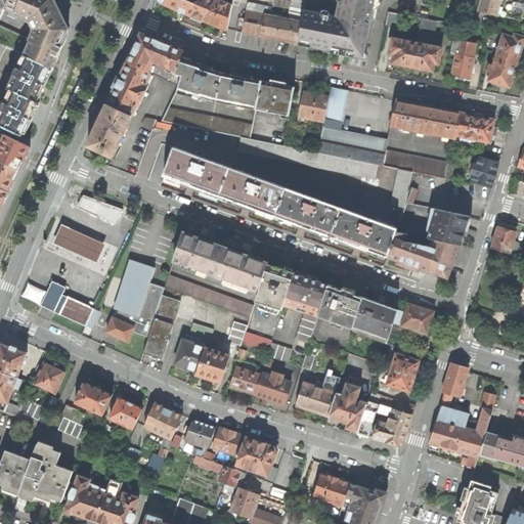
[(8,0),(5,8),(34,22),(37,28),(31,39),(0,24),(0,42),(7,46),(26,54),(51,67),(61,46),(68,32),(69,29),(54,0),(8,0)]
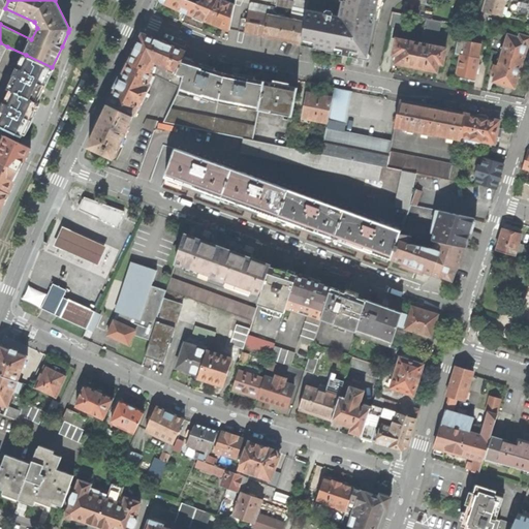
[(0,0),(0,18),(5,8),(8,0),(0,0)]
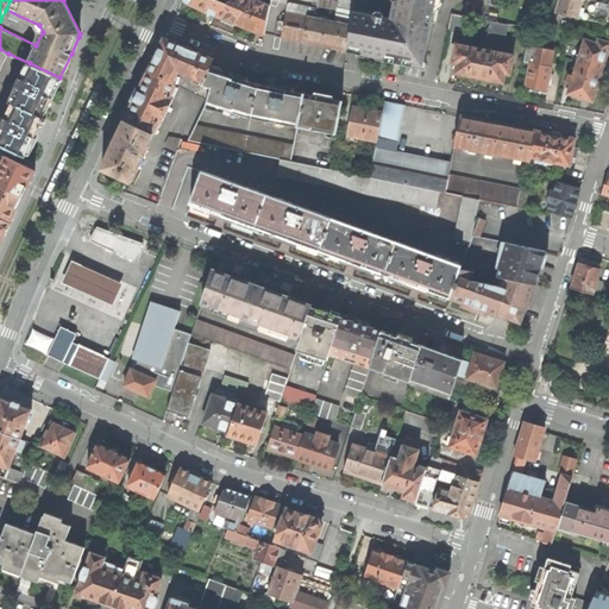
[(184,0),(188,4),(208,13),(214,0),(184,0)]
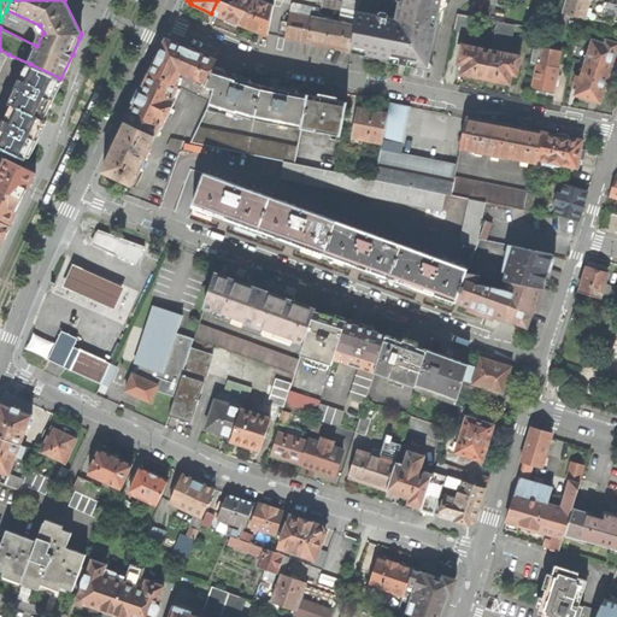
[(225,19),(240,24),(251,0),(234,0),(227,4),(218,0),(217,0),(211,13),(225,19)]
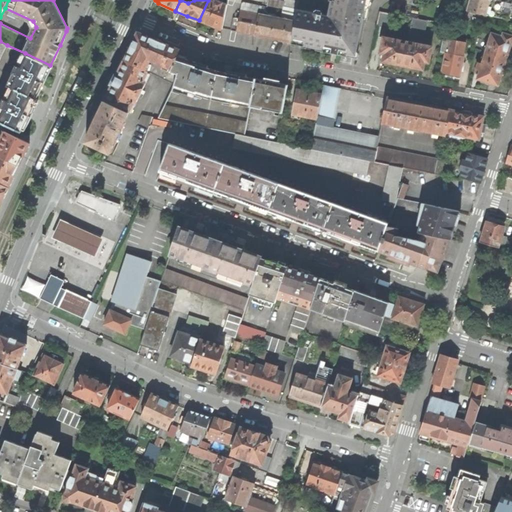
[(207,23),(221,29),(226,5),(213,0),(208,0),(199,20),(207,23)]
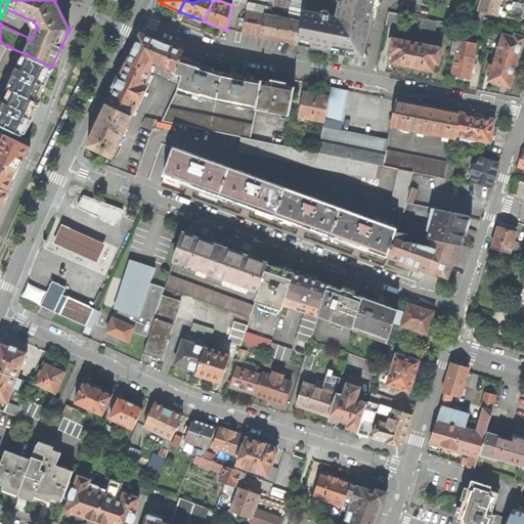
[(235,31),(249,33),(298,43),(304,11),(306,0),(291,0),(290,8),(301,11),(299,23),(281,19),(281,15),(276,14),(275,17),(270,16),(271,8),(248,3),(246,11),(247,11),(245,19),(238,17),(235,31)]
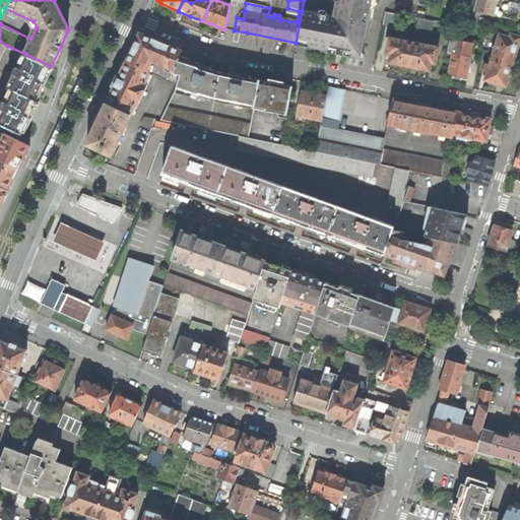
[(368,7),(371,8),(372,0),(338,0),(335,18),(302,11),(296,43),(296,44),(333,51),(332,54),(339,55),(347,57),(348,54),(355,55),(363,50),(370,13),(367,12),(368,7)]
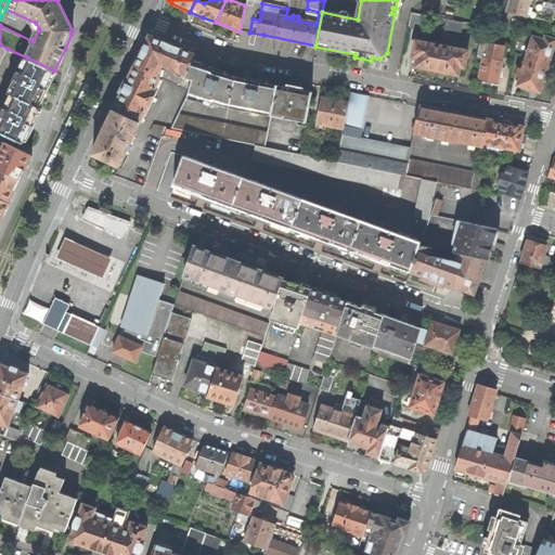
[(525,15),(554,21),(554,0),(507,0),(502,22),(521,25),(524,16),(525,16),(525,15)]
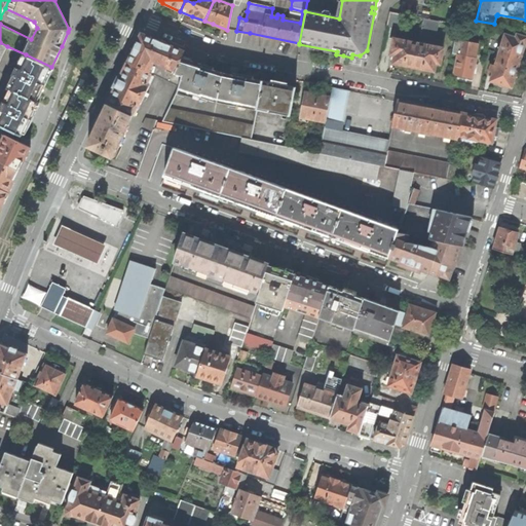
[(386,26),(404,29),(406,15),(389,12),(386,26)]
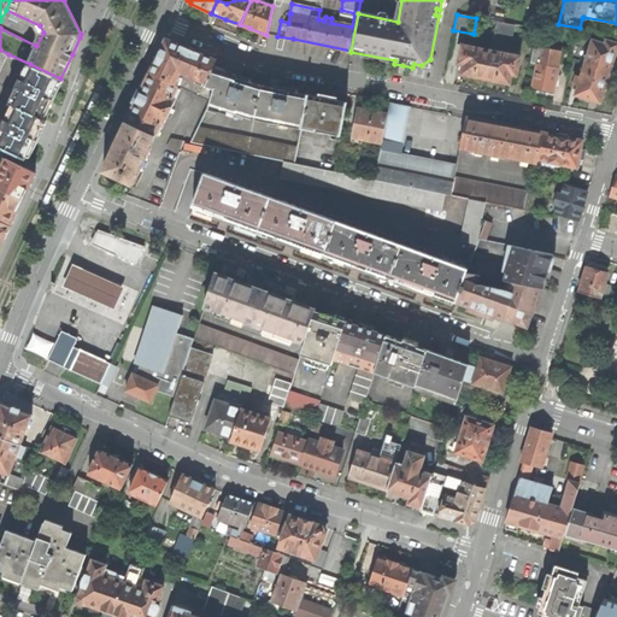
[(485,36),(493,25),(488,21),(479,31),(485,36)]
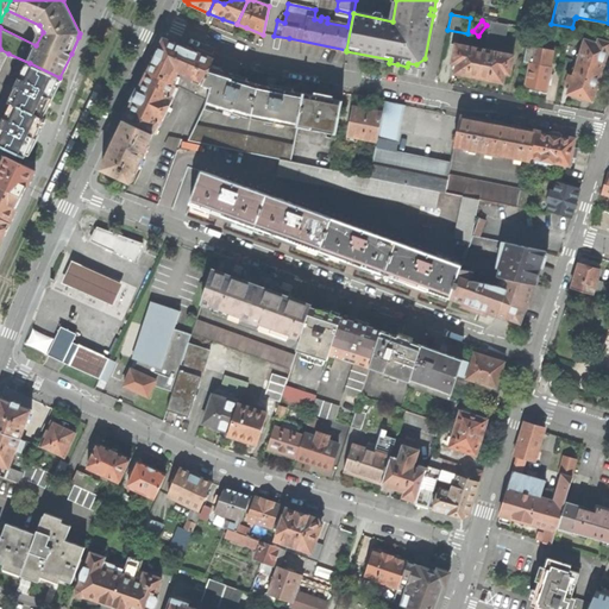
[(504,73),(509,73),(513,56),(501,54),(507,24),(490,20),(484,50),(479,76),(495,80),(502,81),(504,73)]
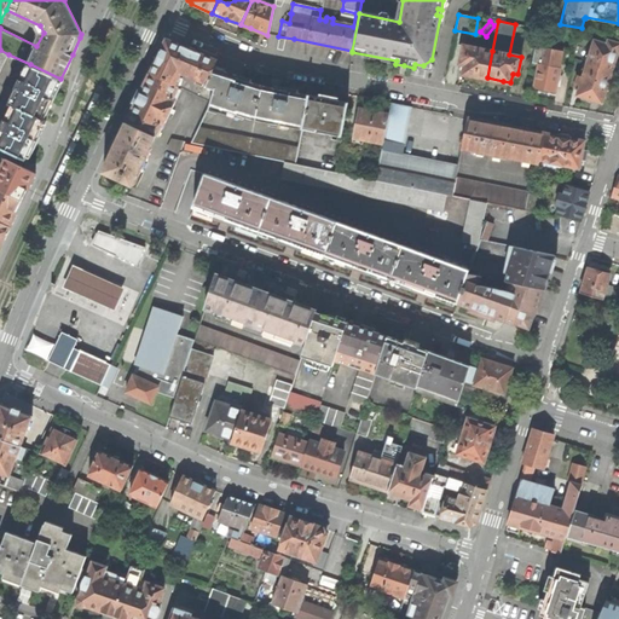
[(594,40),(586,63),(612,70),(617,57),(618,47),(618,42),(602,39),(601,42),(594,40)]
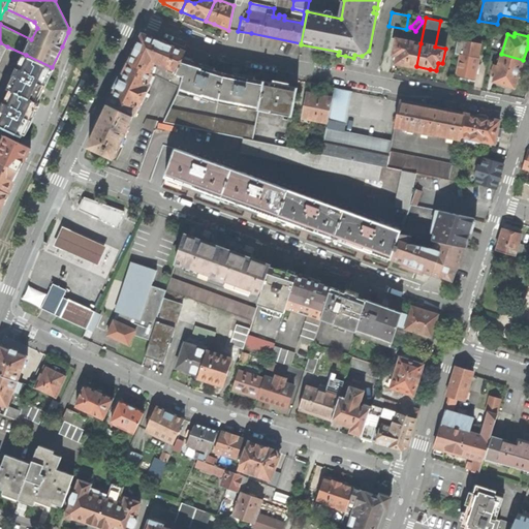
[(143,34),(128,62),(150,72),(155,63),(177,71),(182,60),(186,52),(166,43),(143,34)]
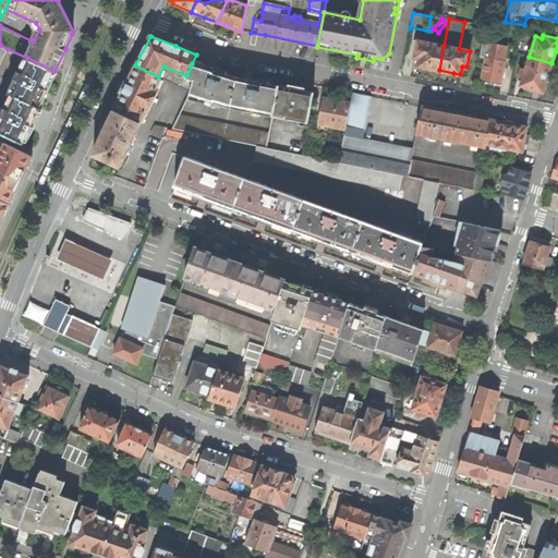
[(427,68),(439,70),(444,46),(419,41),(414,57),(419,58),(417,65),(427,68)]
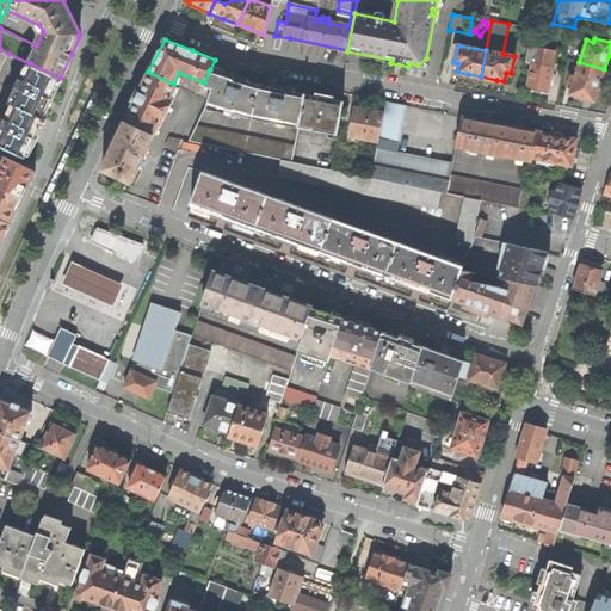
[(553,67),(555,50),(528,45),(525,62),(531,63),(526,86),(535,87),(548,91),(553,67)]
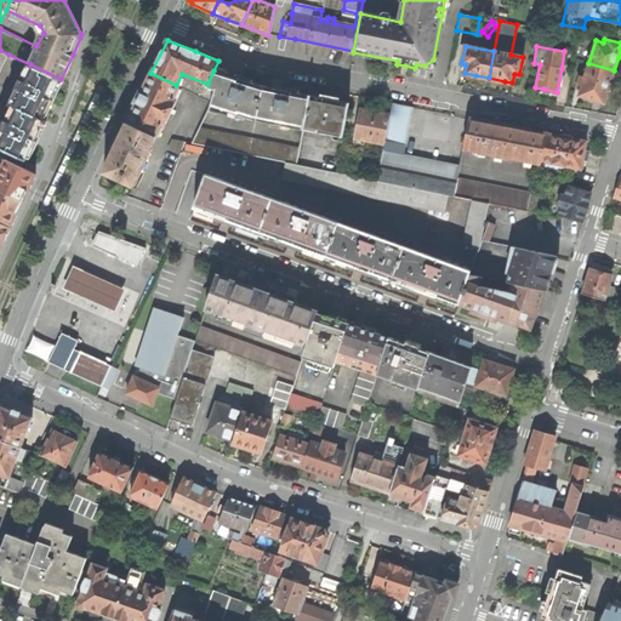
[(579,95),(604,102),(614,70),(588,63),(584,78),(580,75),(576,87),(579,89),(581,90),(579,95)]
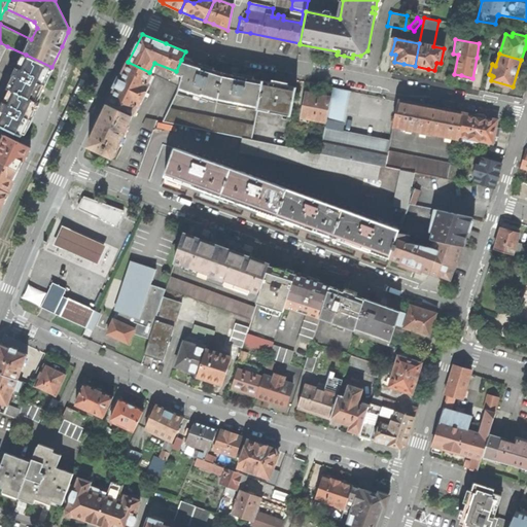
[(44,84),(51,67),(26,55),(20,68),(19,67),(15,74),(15,75),(9,89),(12,91),(36,101),(44,84)]
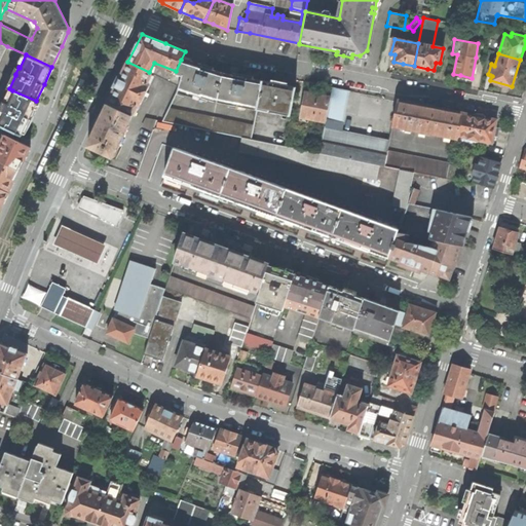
[(208,68),(181,60),(176,71),(175,75),(182,77),(181,83),(179,89),(180,89),(178,92),(194,98),(195,95),(218,102),(223,73),(208,68)]
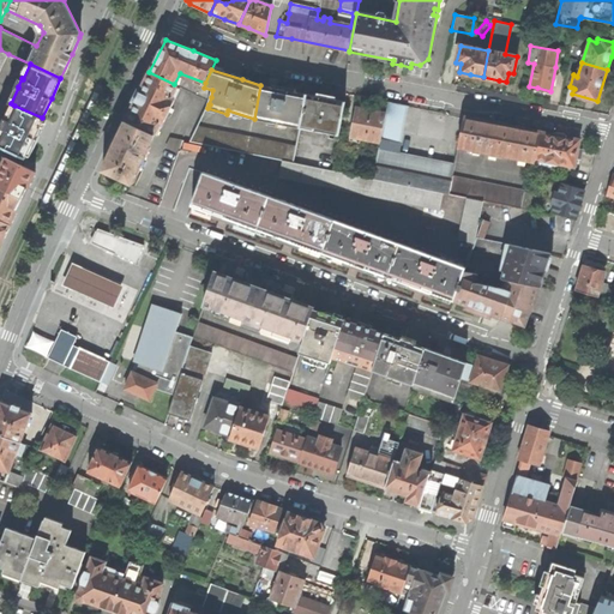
[(138,96),(126,121),(154,134),(160,122),(162,124),(174,100),(172,98),(178,85),(174,84),(149,72),(138,96)]
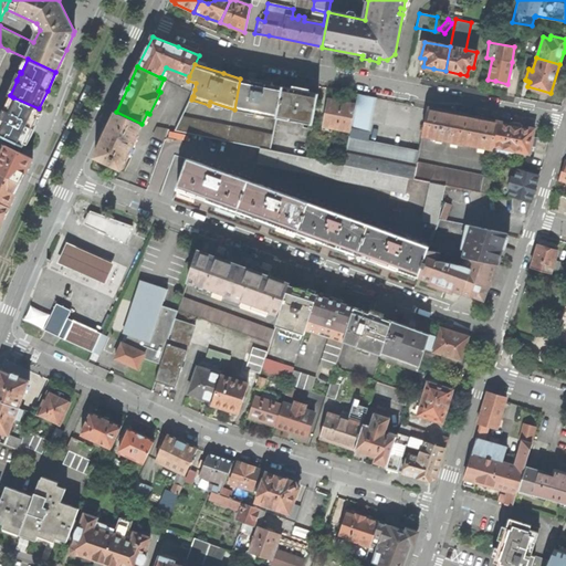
[(262,83),(240,79),(234,109),(276,117),(283,87),(262,83)]
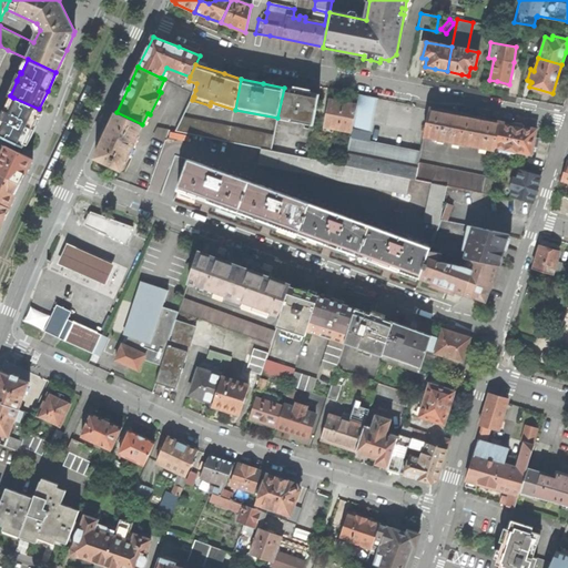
[(271,150),(306,156),(320,94),(302,91),(284,88),(277,118),(274,137),(271,150)]
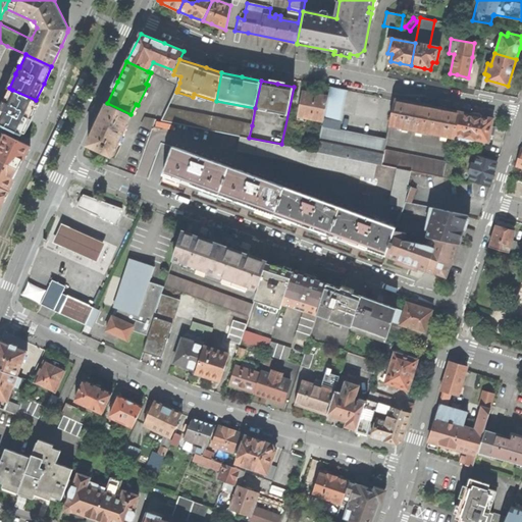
[(330,86),(328,96),(323,117),(342,121),(349,90),(340,88),(330,86)]
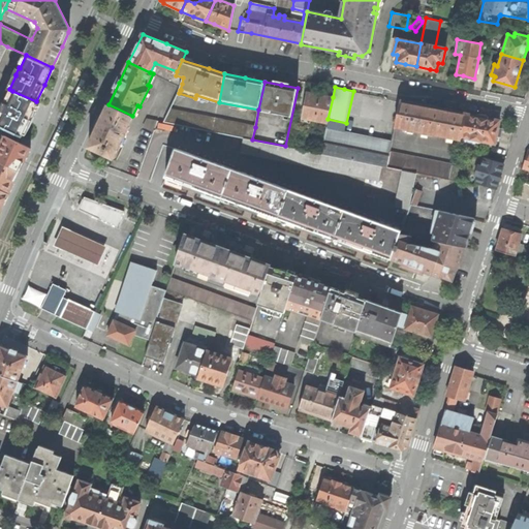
[(39,103),(36,101),(12,91),(6,103),(3,101),(0,107),(0,109),(3,110),(0,116),(0,125),(24,136),(32,119),(39,103)]
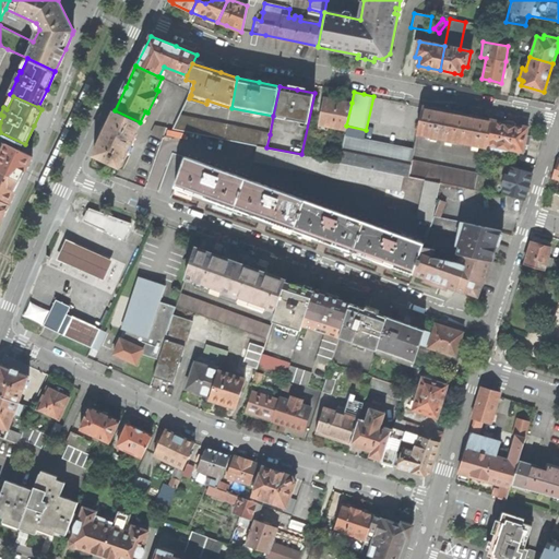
[(324,97),(318,128),(345,133),(346,126),(352,103),(335,99),(324,97)]
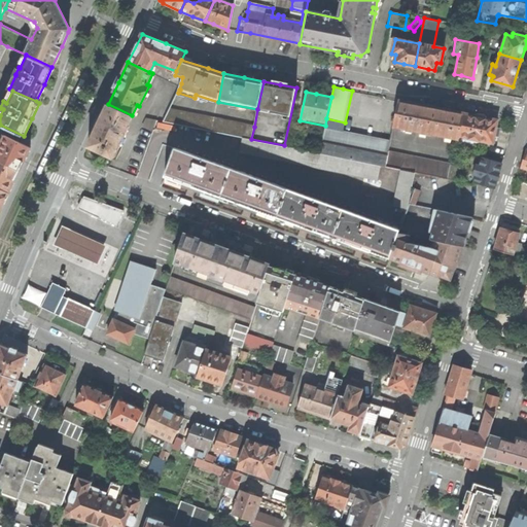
[(393,125),(438,134),(444,109),(424,105),(398,100),(393,125)]
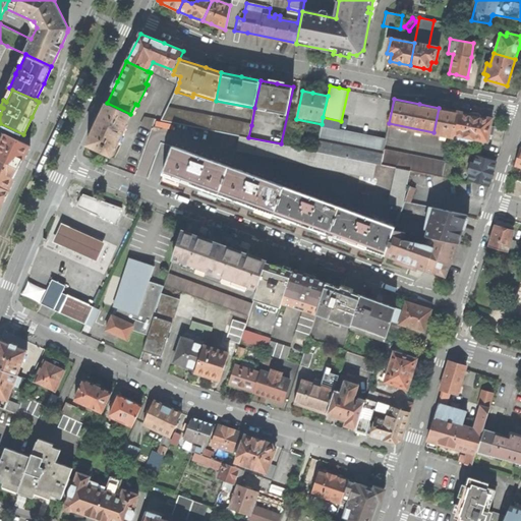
[(88,145),(111,156),(130,114),(107,103),(98,122),(88,145)]
